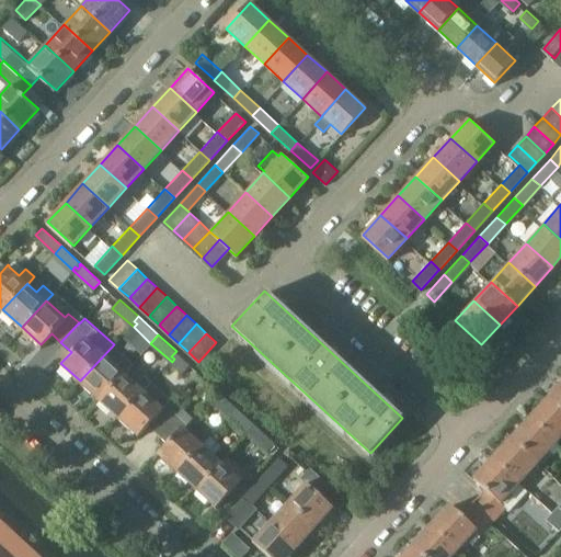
[(114,344),(80,381),(100,398),(124,372),(125,372),(134,363),(114,344)]
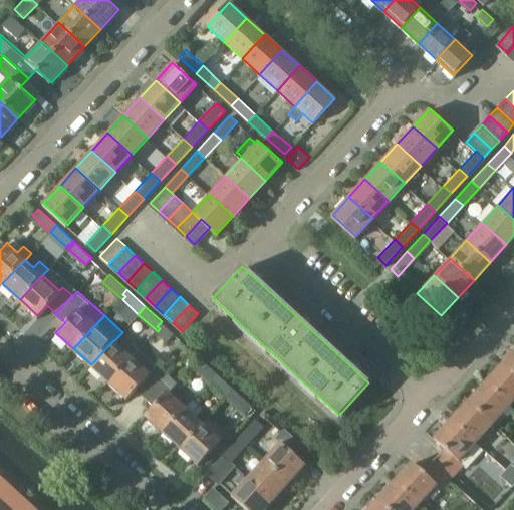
[(167,340),(174,332),(162,321),(157,326),(160,328),(158,331),(167,340)]
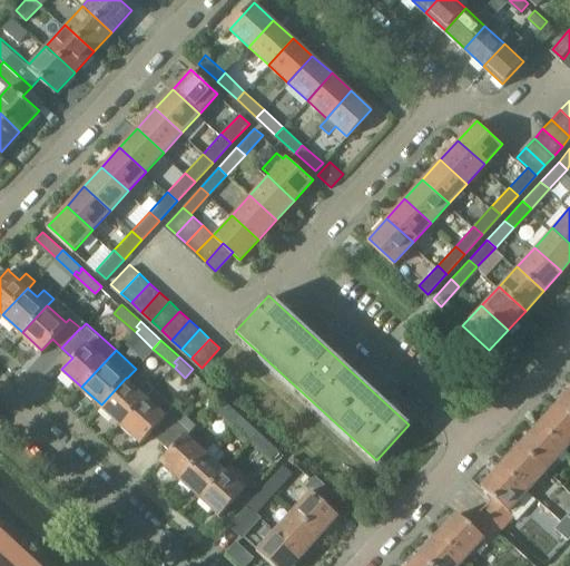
[(137,388),(127,378),(126,378),(101,405),(120,423),(155,387),(146,378),(137,388)]
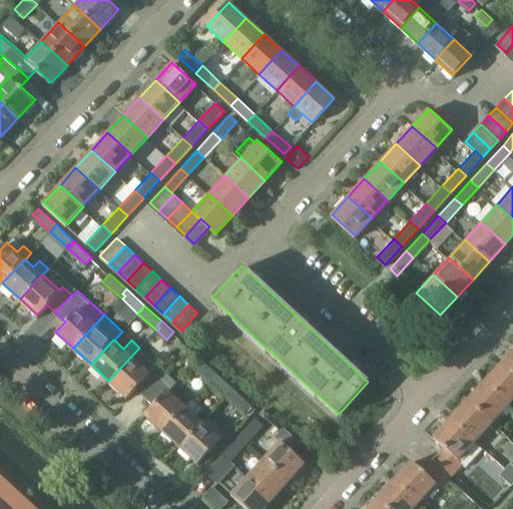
[(139,348),(108,381),(127,397),(136,387),(145,395),(161,378),(151,369),(156,364),(139,348)]
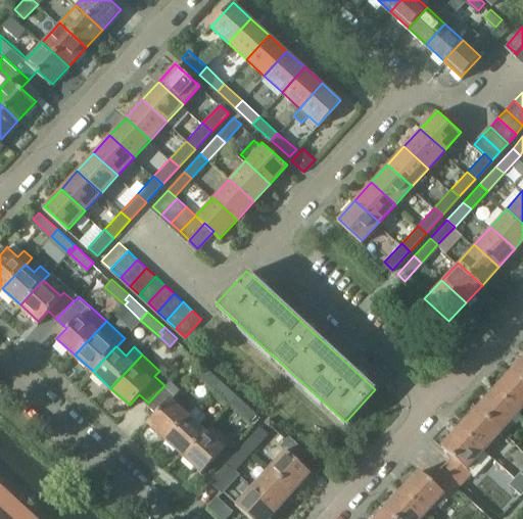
[(522,355),(512,368),(522,378),(522,355)]
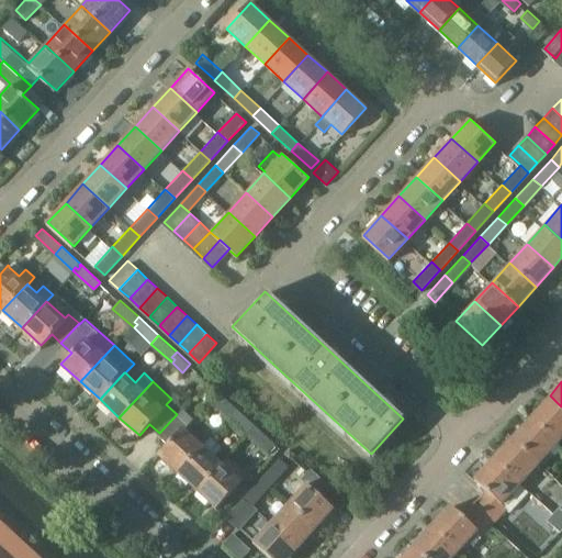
[(217,389),(210,398),(229,415),(237,406),(217,389)]
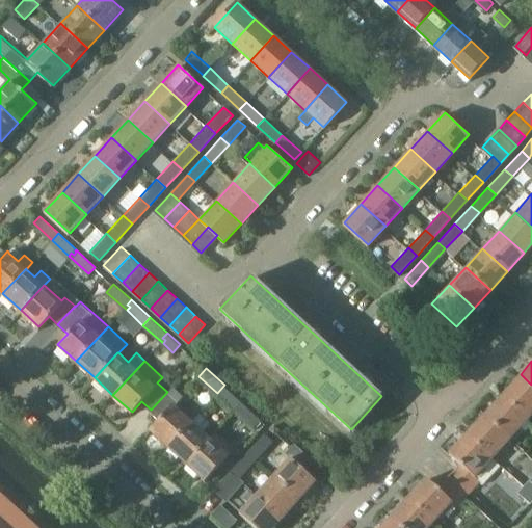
[(531,412),(531,385),(521,374),(503,394),(528,417),(531,412)]
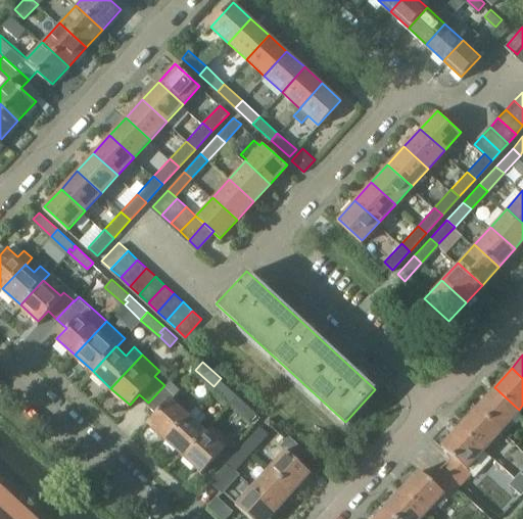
[(221,378),(214,386),(230,402),(233,398),(235,400),(238,396),(239,395),(221,378)]
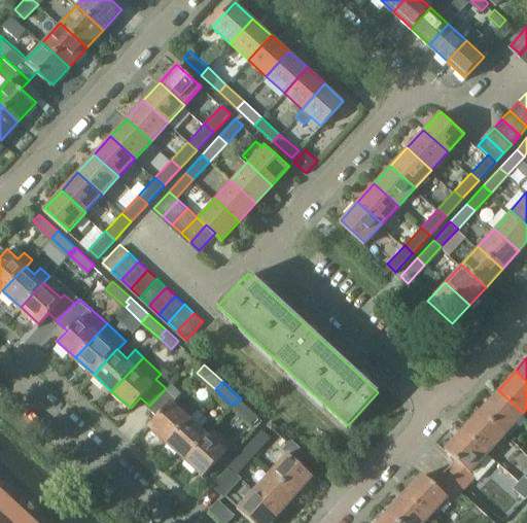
[(171,383),(166,388),(149,406),(157,414),(148,424),(167,442),(190,416),(173,399),(180,390),(171,383)]
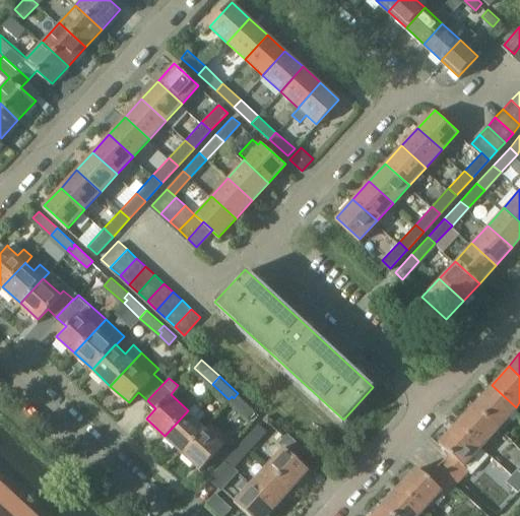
[(516,407),(492,385),(474,403),(499,427),(516,407)]
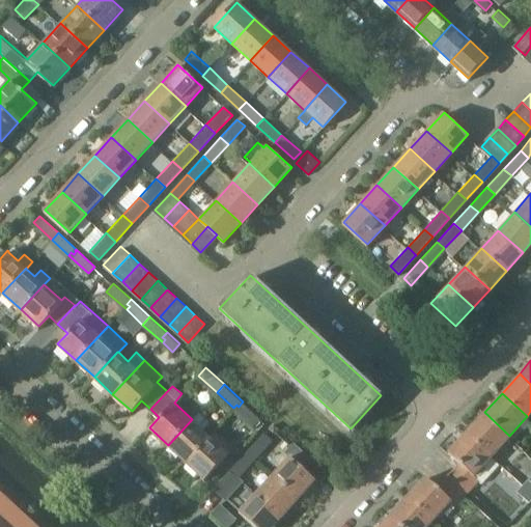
[(253,425),(260,417),(243,401),(242,403),(239,407),(236,405),(233,408),(253,425)]
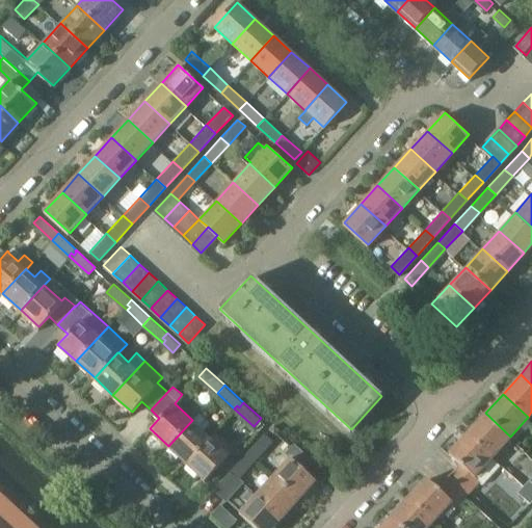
[(200,412),(192,420),(168,446),(187,463),(211,437),(210,436),(203,429),(211,422),(200,412)]
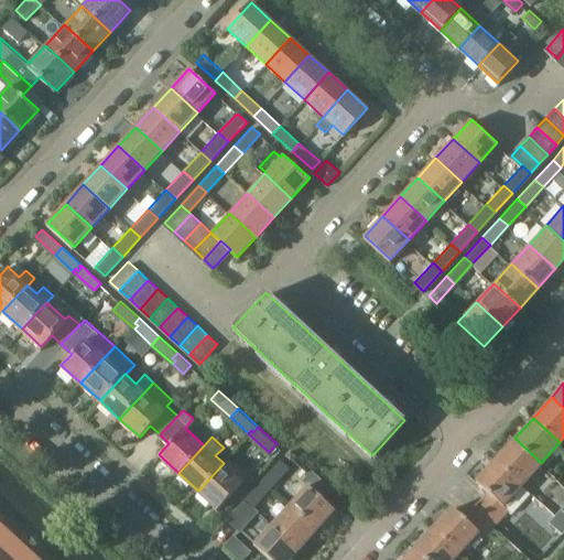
[(541,463),(514,438),(496,459),(522,483),(541,463)]
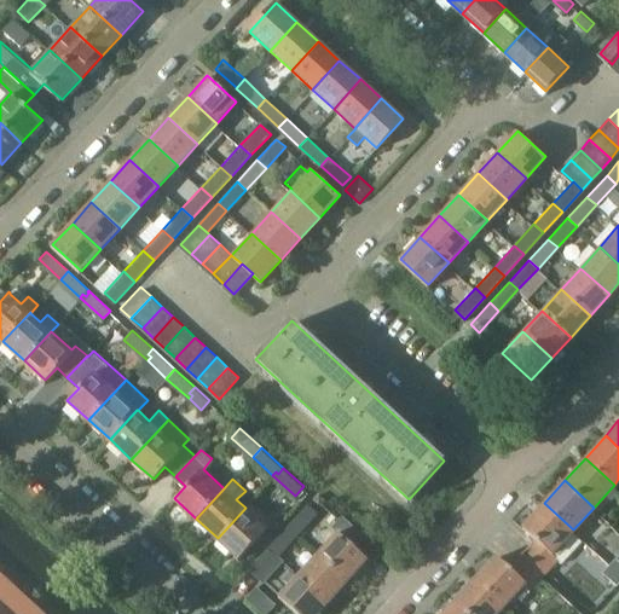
[(246,508),(218,538),(238,557),(272,520),(250,499),(244,507),(246,508)]
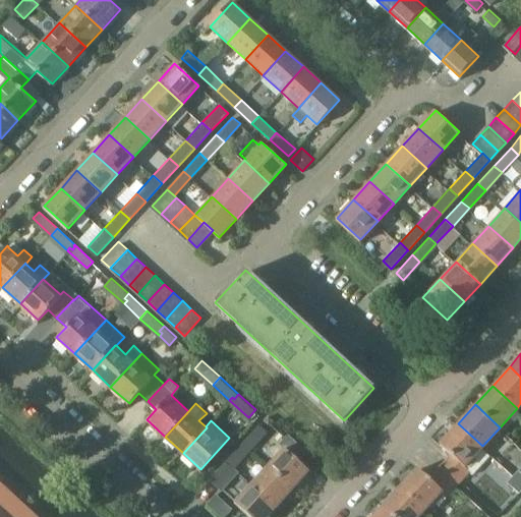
[(245,447),(249,451),(268,431),(259,423),(243,441),(247,445),(245,447)]
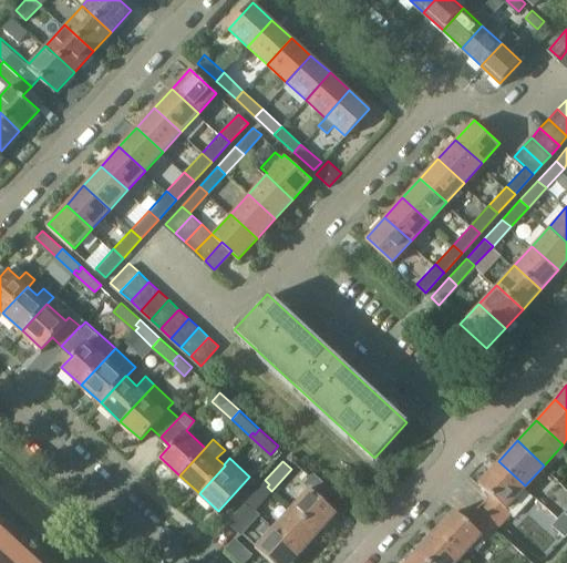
[(525,485),(498,461),(478,481),(491,492),(478,505),(498,524),(511,511),(506,507),(525,485)]
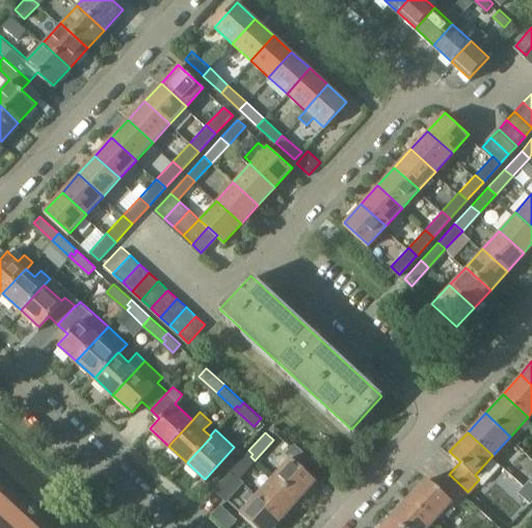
[(272,475),(298,499),(316,480),(303,470),(313,459),(293,442),(285,451),(289,456),(272,475)]
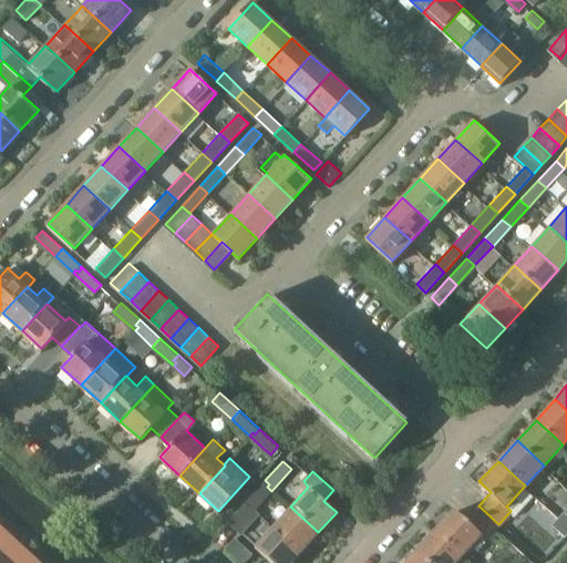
[(246,501),(254,509),(271,491),(267,487),(269,484),(265,480),(246,501)]
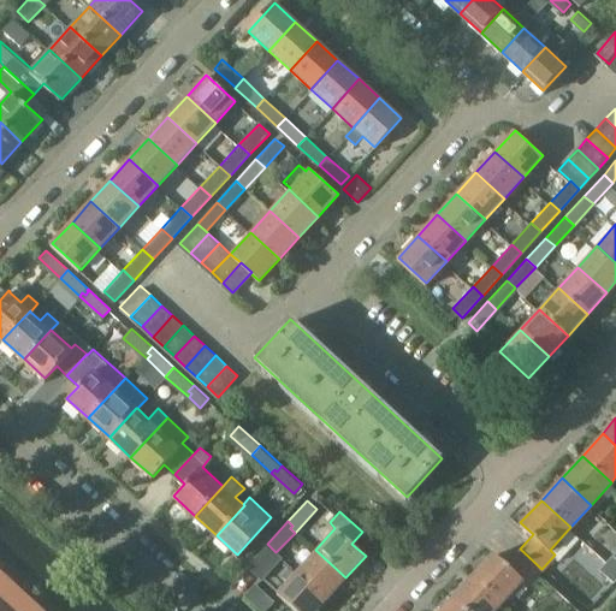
[(280,557),(276,552),(267,544),(248,564),(261,577),(280,557)]
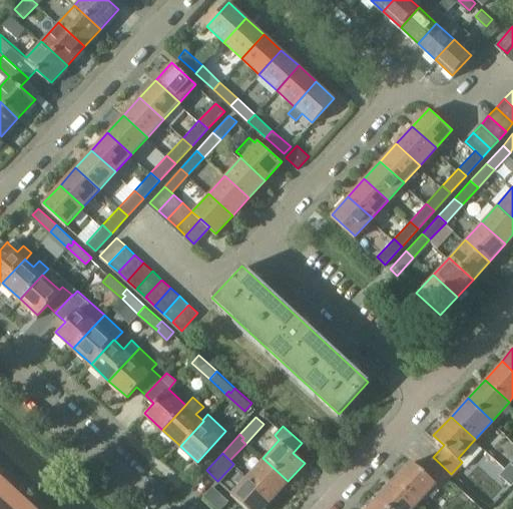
[(395,478),(419,501),(436,482),(440,486),(451,474),(433,457),(422,469),(412,459),(395,478)]
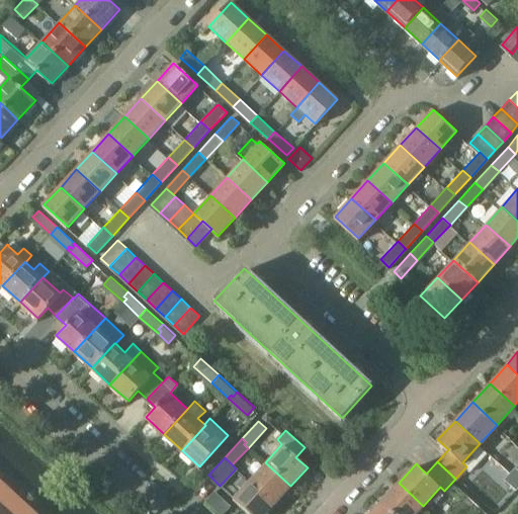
[(290,486),(265,462),(248,480),(273,504),(290,486)]
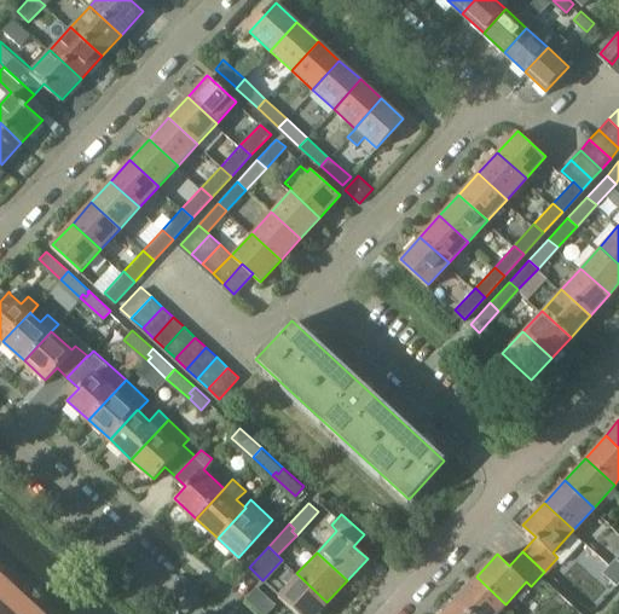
[(602,572),(615,584),(618,580),(618,573),(609,565),(602,572)]
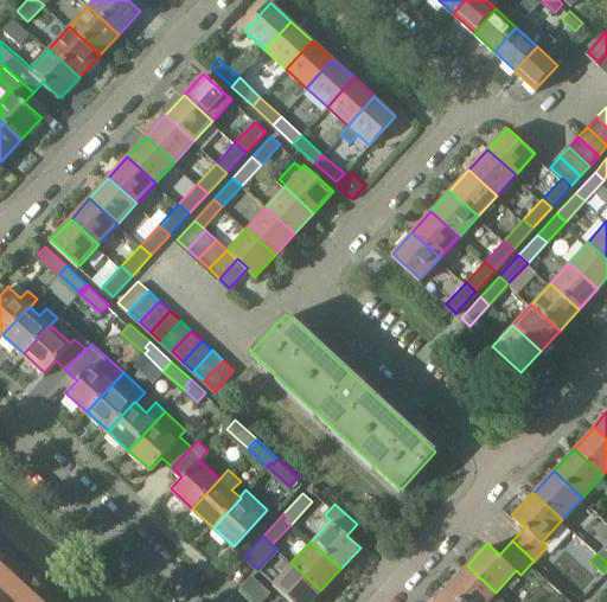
[(310,601),(320,590),(291,562),(289,564),(285,559),(279,565),(283,570),(273,582),(293,601),(310,601)]
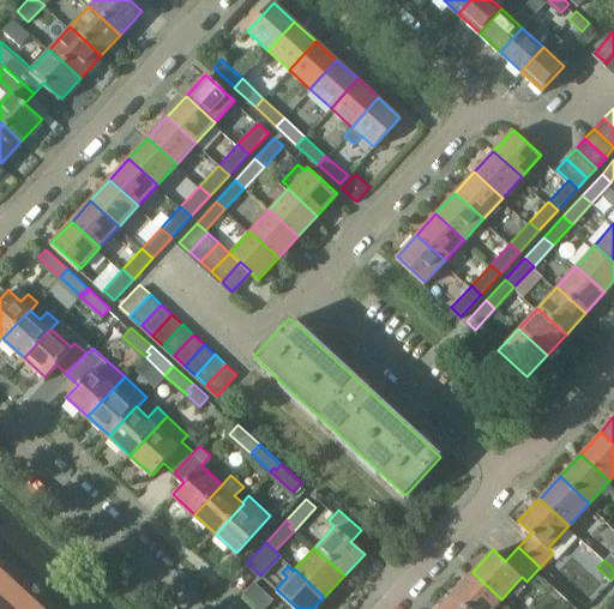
[(40,608),(42,608),(0,568),(0,608),(40,608)]
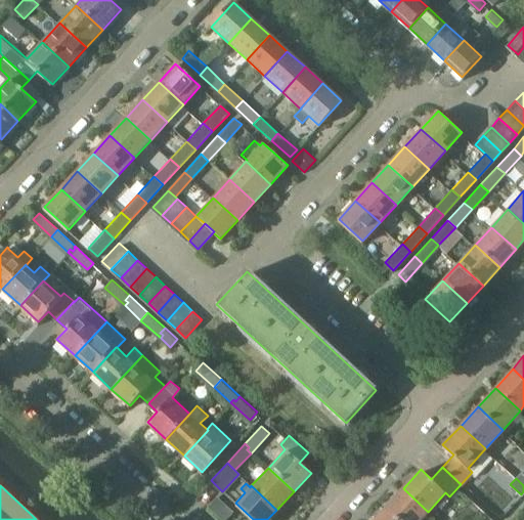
[(420,519),(428,512),(403,488),(386,508),(398,519),(420,519)]
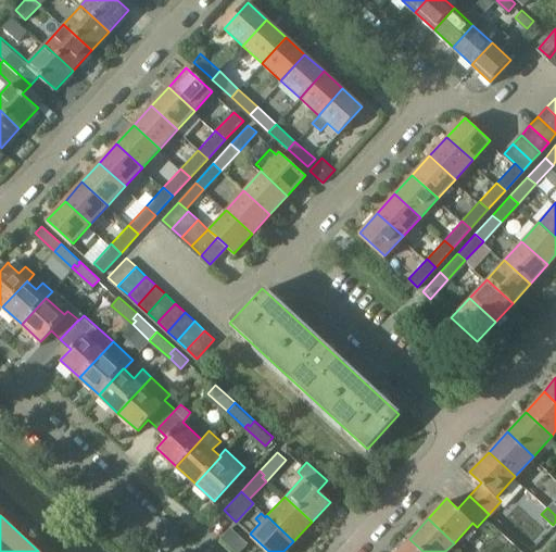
[(231,519),(220,530),(240,549),(251,537),(231,519)]
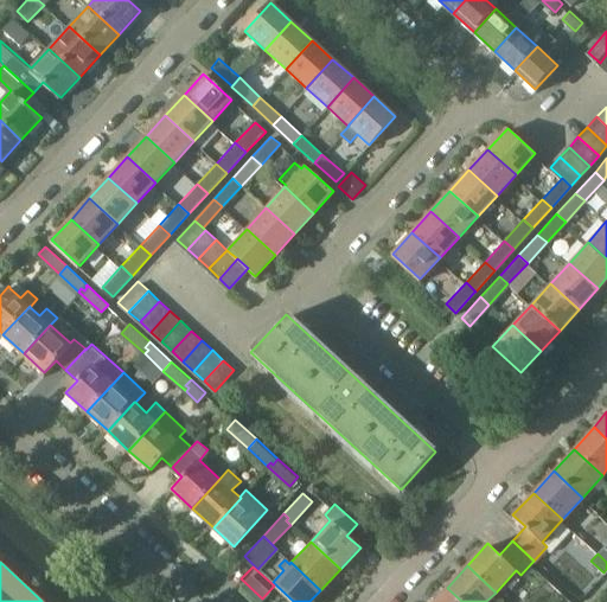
[(461,601),(447,588),(433,601),(461,601)]
